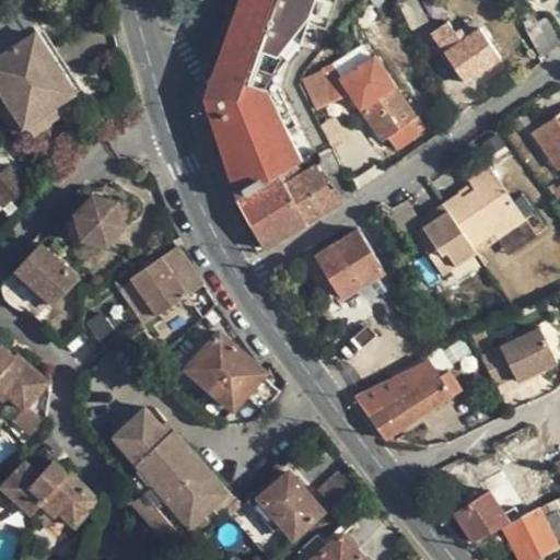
[(303,161),(279,109),(272,95),(292,41),(303,45),(318,0),(240,0),(206,98),(237,200),(303,161)]
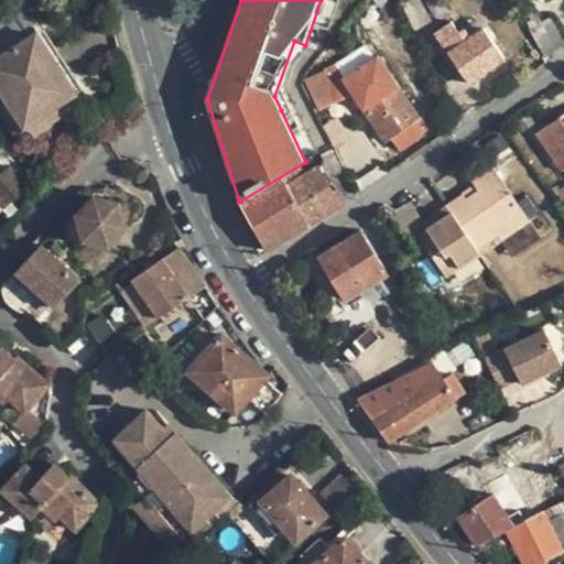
[(432,23),(419,0),(403,0),(401,2),(415,32),(432,23)]
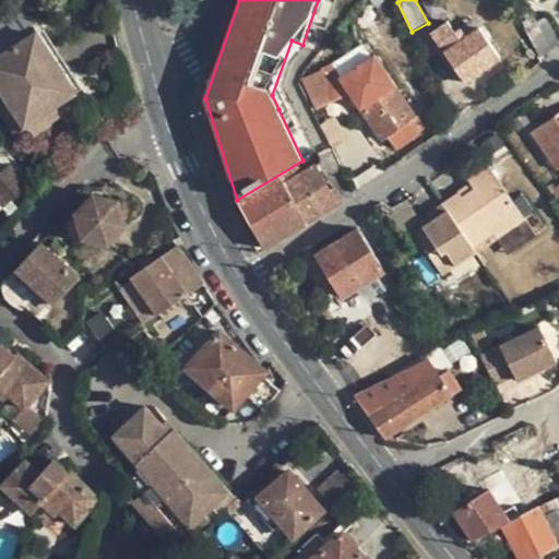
[(524,1),(513,6),(523,25),(525,28),(535,25),(524,1)]
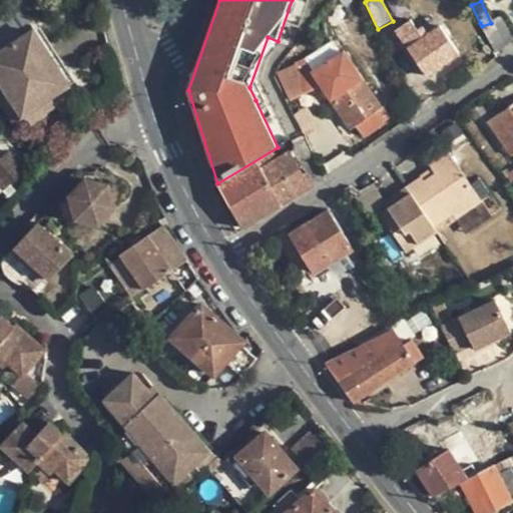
[(1,22),(0,22),(0,77),(24,114),(27,113),(69,85),(19,10),(1,22)]
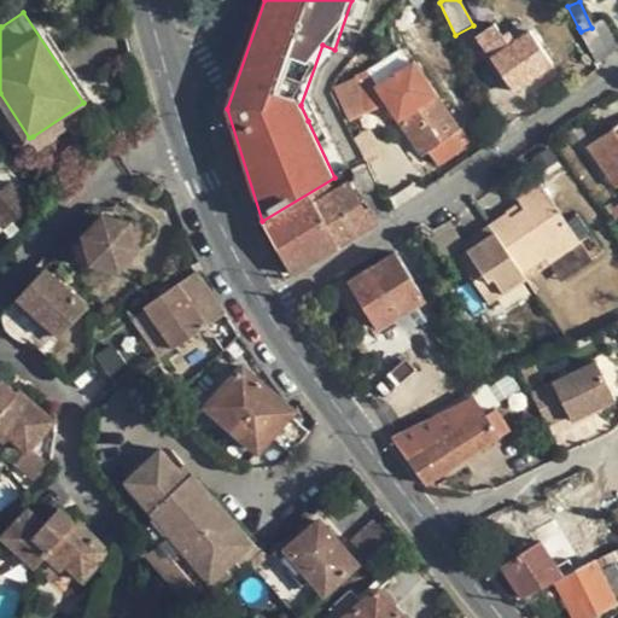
[(592,28),(581,31),(598,65),(617,50),(617,48),(605,22),(592,28)]
